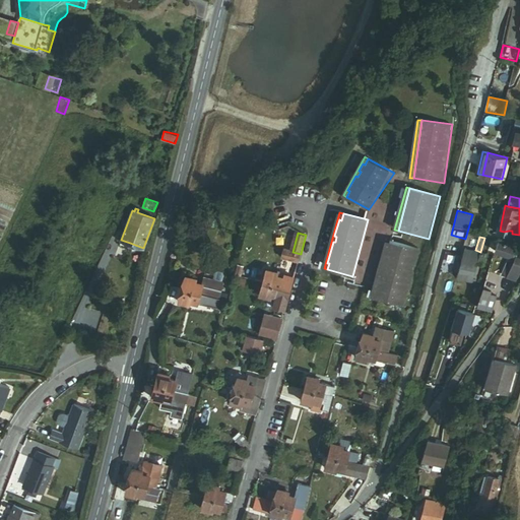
[(375,298),(390,242),(387,241),(372,297),(375,298)]
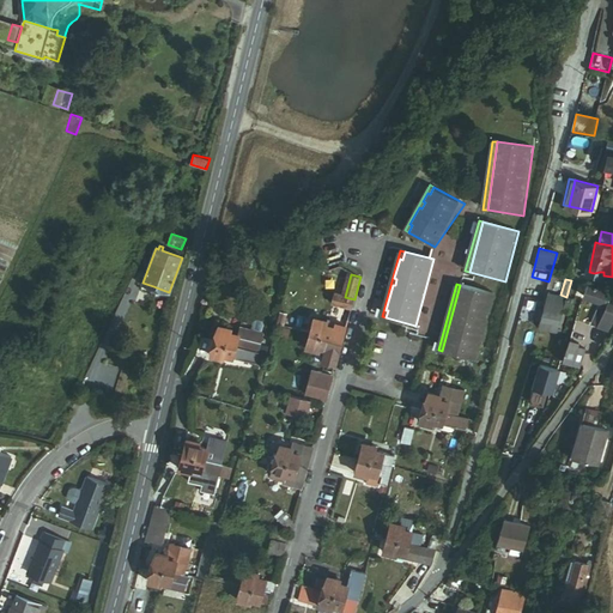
[(587,284),(583,295),(600,299),(607,301),(601,322),(611,325),(612,316),(612,287),(596,284),(596,286),(587,284)]
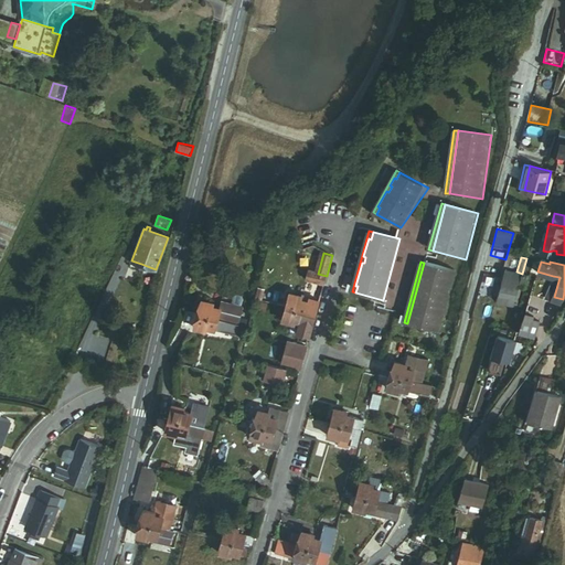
[(440,332),(457,272),(424,263),(407,323),(440,332)]
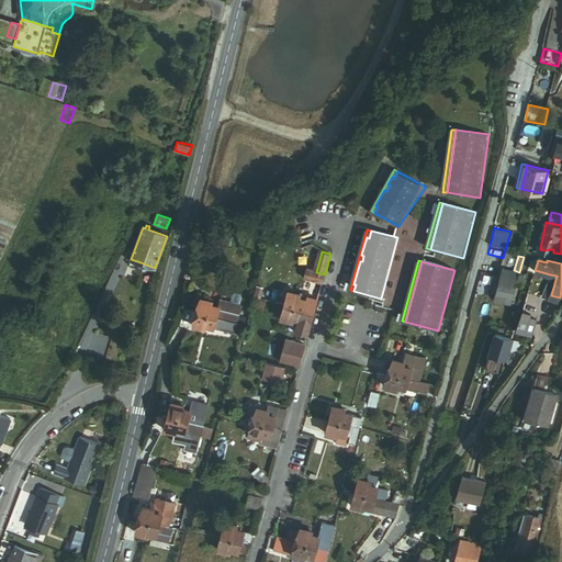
[(316,272),(306,270),(304,279),(322,284),(325,274),(316,272)]
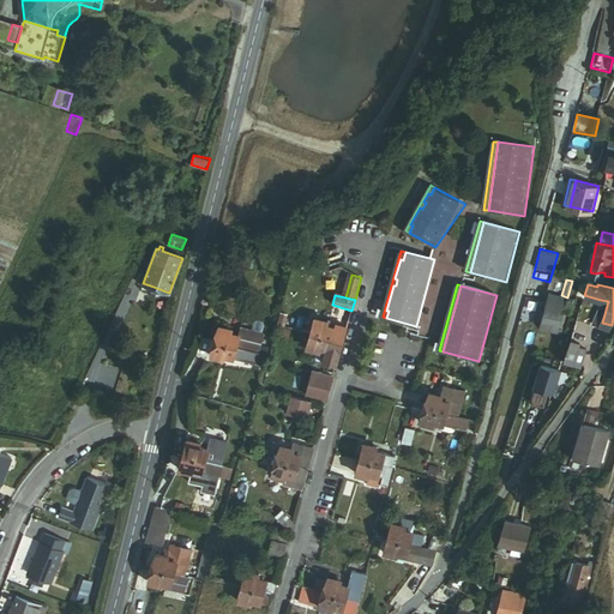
[(569,300),(549,295),(546,309),(540,308),(537,319),(543,320),(541,327),(561,332),(569,300)]
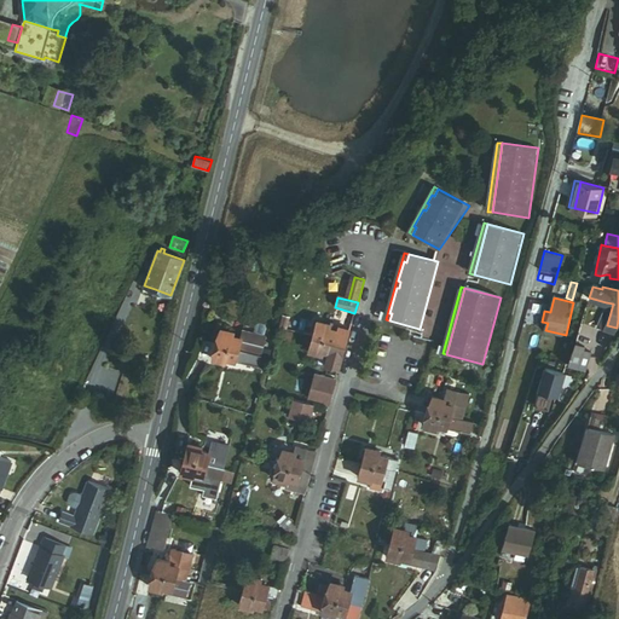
[(607,325),(613,304),(606,302),(600,324),(607,325)]
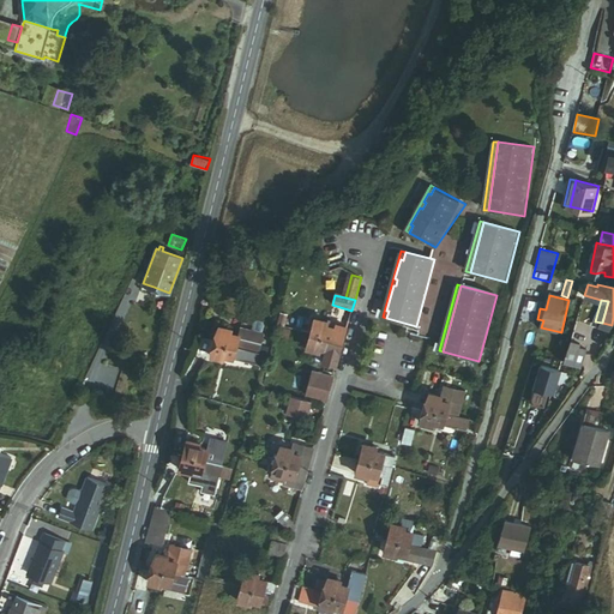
[(281,313),(278,324),(286,325),(289,314),(281,313)]
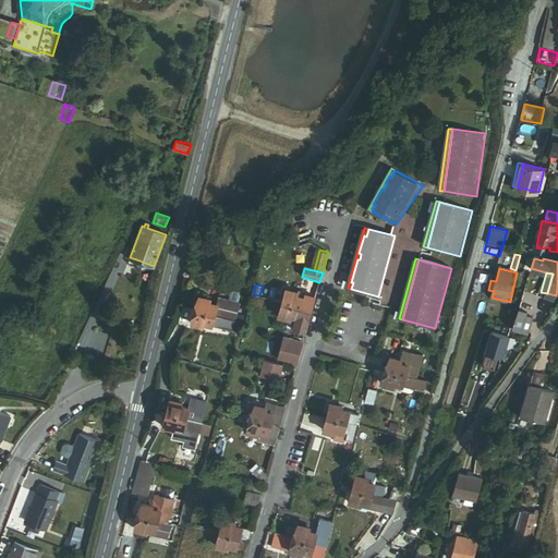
[(312,311),(316,298),(287,289),(282,303),(312,311)]
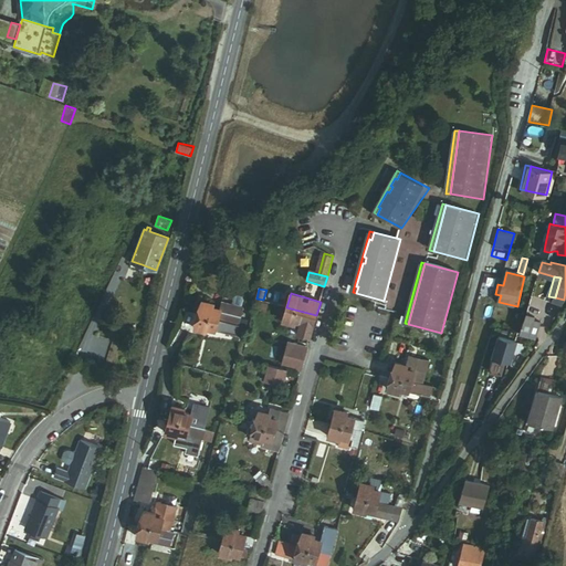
[(212,304),(201,301),(194,327),(206,331),(207,327),(237,335),(239,325),(238,325),(243,307),(221,302),(219,310),(211,307),(212,304)]
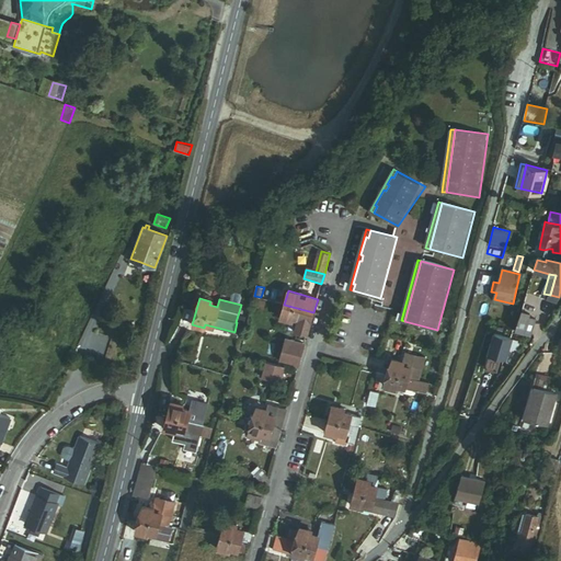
[(308,334),(313,312),(284,305),(281,318),(293,321),(294,318),(299,319),(296,331),(308,334)]
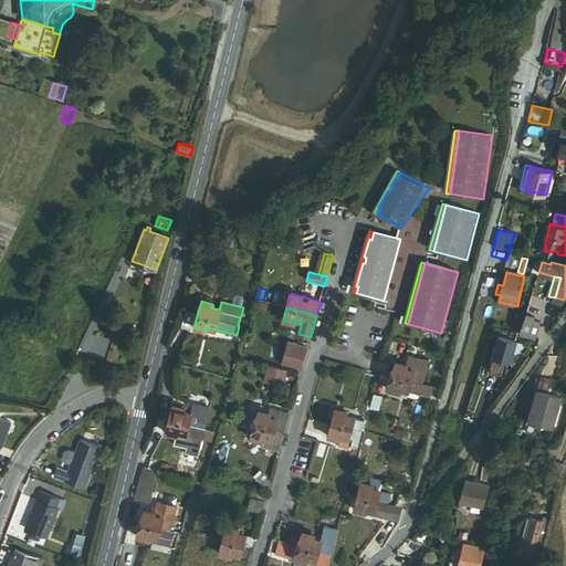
[(526,312),(520,333),(536,337),(542,322),(534,318),(535,314),(526,312)]
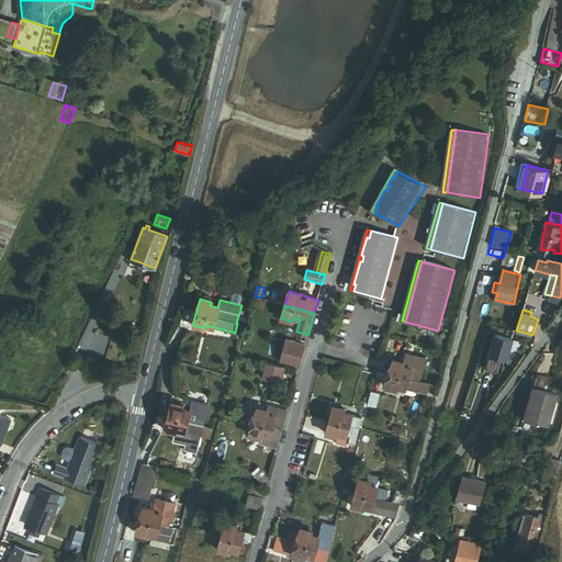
[(509,339),(494,335),(483,369),(495,373),(501,359),(503,359),(509,339)]
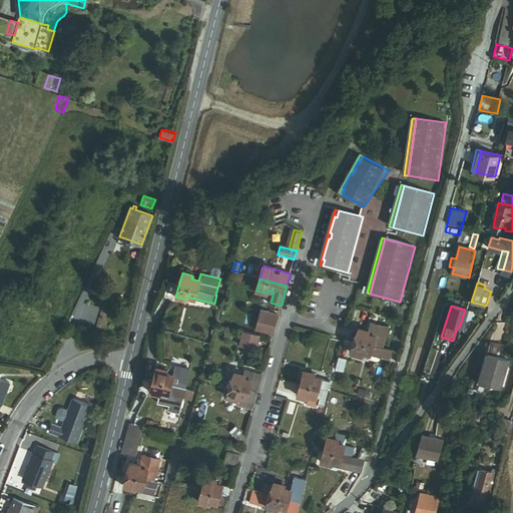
[(274,334),(279,315),(262,310),(257,330),(274,334)]
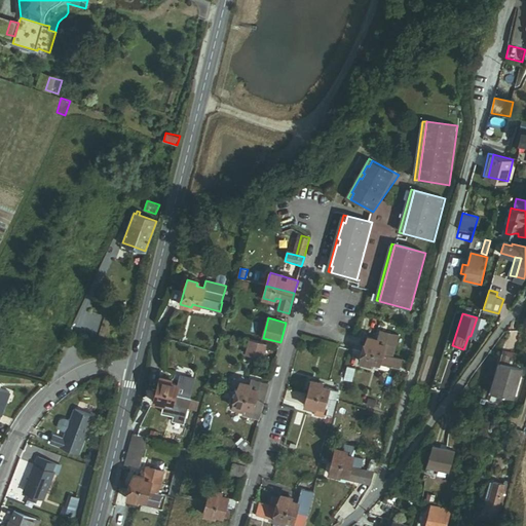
[(385,344),(383,353),(391,357),(398,335),(385,331),(381,343),(385,344)]
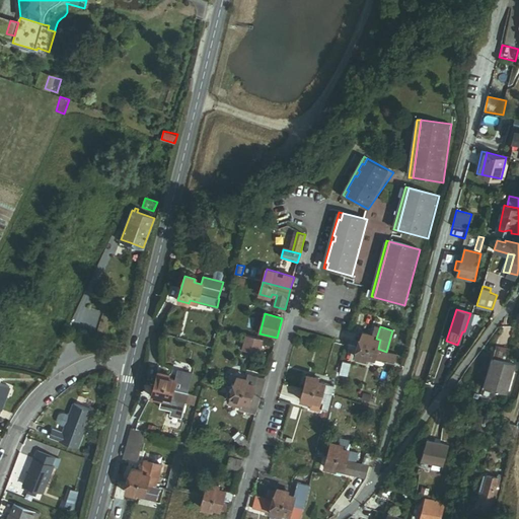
[(380,340),(376,339),(373,339),(374,336),(364,332),(361,345),(378,349),(380,340)]
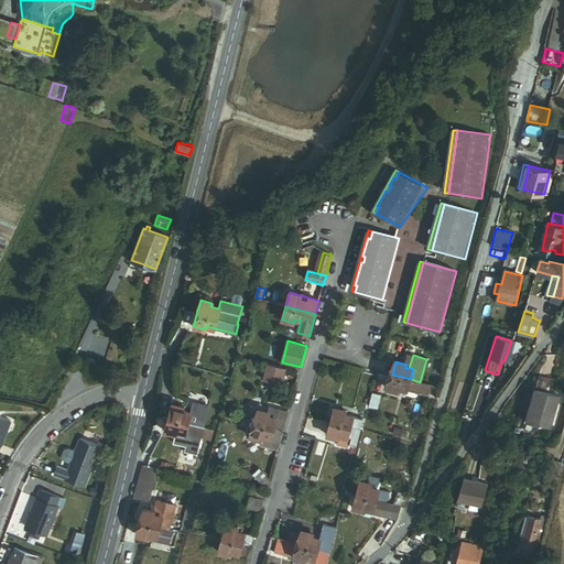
[(286,369),(269,365),(264,380),(282,386),(286,369)]
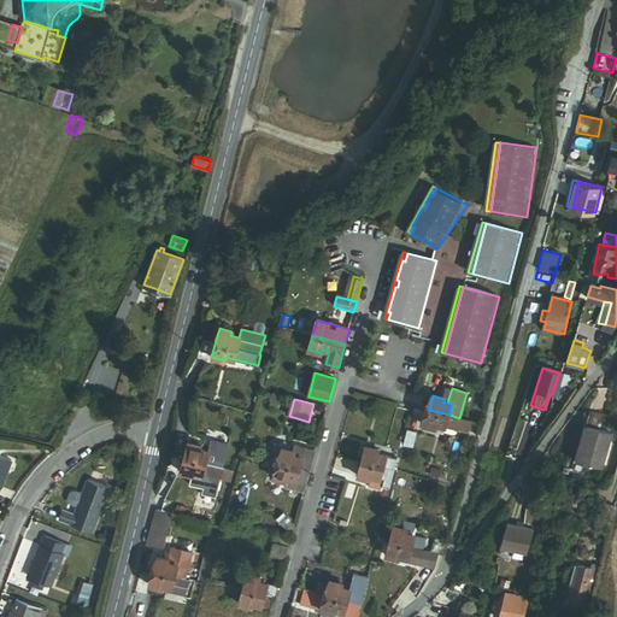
[(450,415),(429,410),(424,424),(436,428),(438,424),(471,434),(475,422),(459,418),(450,415)]
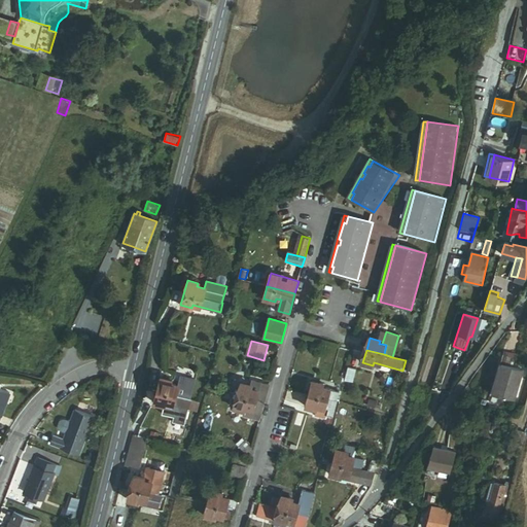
[(504,365),(495,395),(516,401),(524,372),(504,365)]
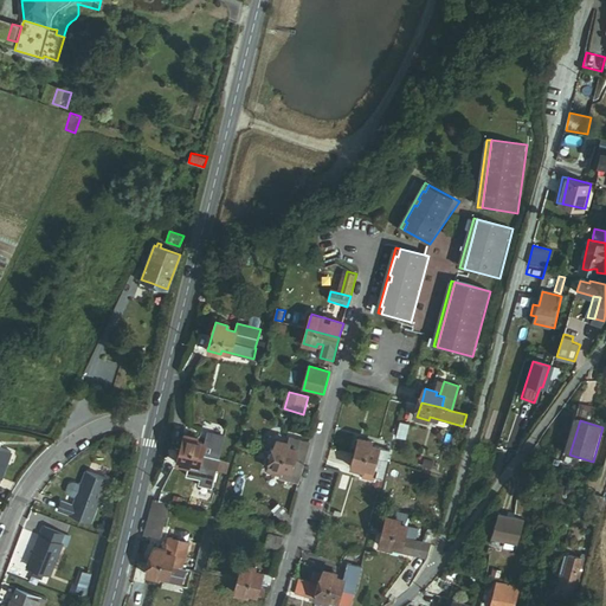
[(411,424),(403,421),(398,436),(406,438),(411,424)]
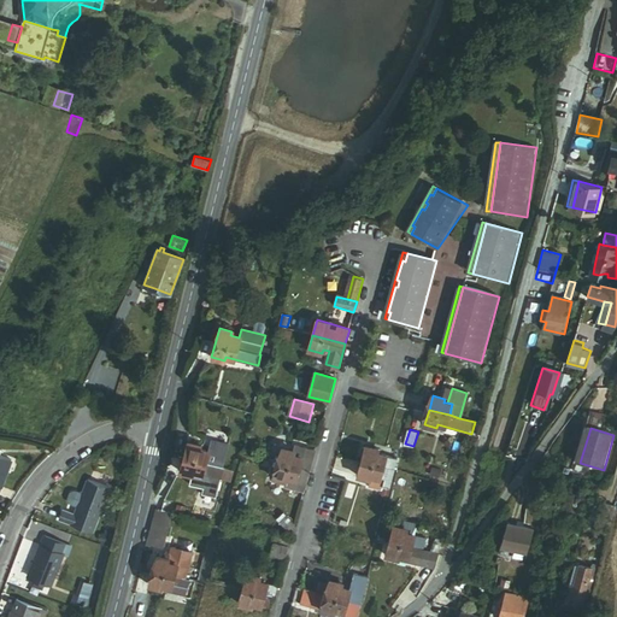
[(188,442),(181,471),(193,475),(194,470),(235,482),(239,471),(234,470),(227,468),(219,466),(225,446),(212,441),(209,452),(200,450),(201,446),(188,442)]
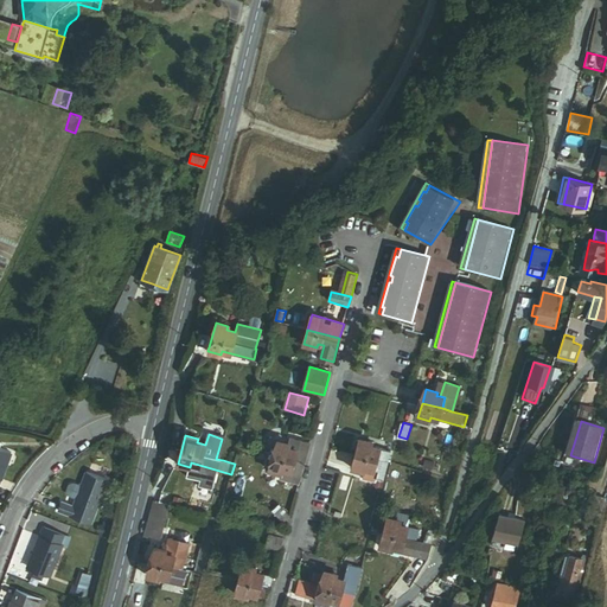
[(281,478),(299,483),(311,441),(293,436),(291,443),(278,440),(270,470),(282,473),(281,478)]
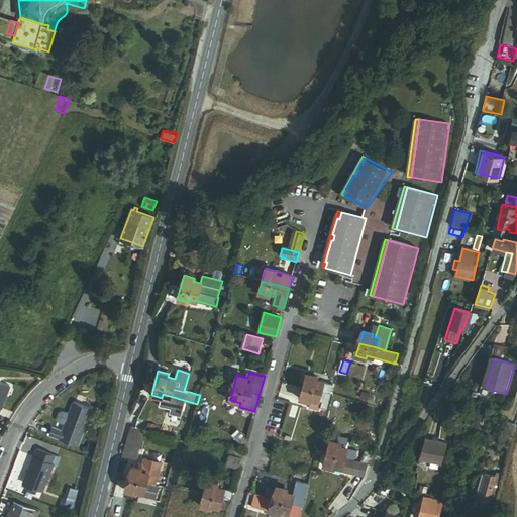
[(319,378),(307,375),(303,387),(331,395),(334,386),(318,381),(319,378)]
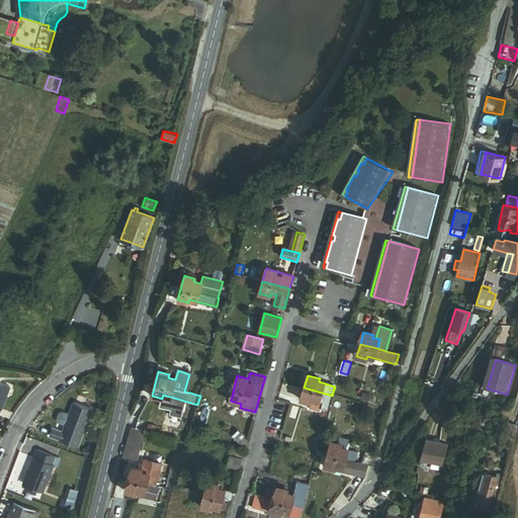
[(0,409),(9,384),(1,381),(3,377),(0,376),(0,409)]
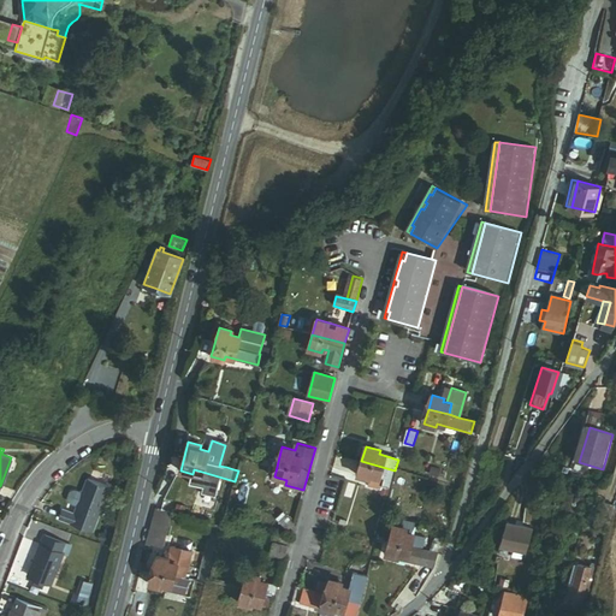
[(395,471),(361,461),(356,475),(372,480),(369,486),(381,490),(381,487),(390,489),(395,471)]
